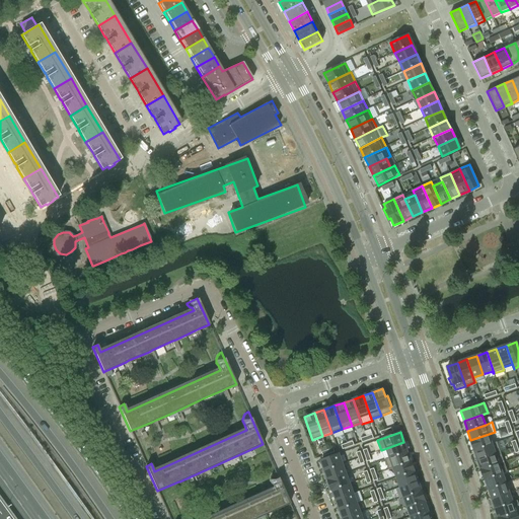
[(489,434),(470,440),(474,450),(492,444),(489,434)]
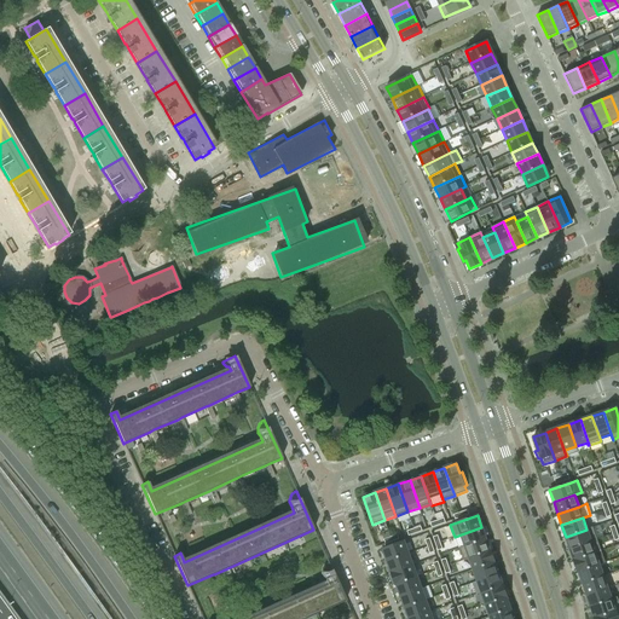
[(586,530),(566,537),(570,549),(596,539),(603,537),(599,525),(593,527),(586,530)]
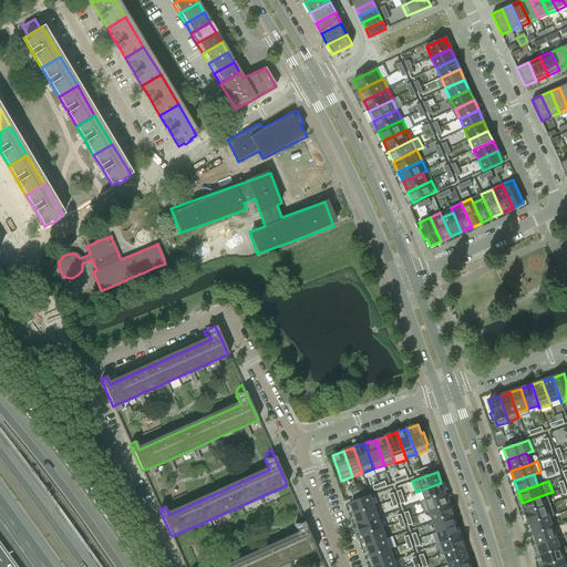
[(441,483),(416,492),(421,502),(425,501),(445,494),(441,483)]
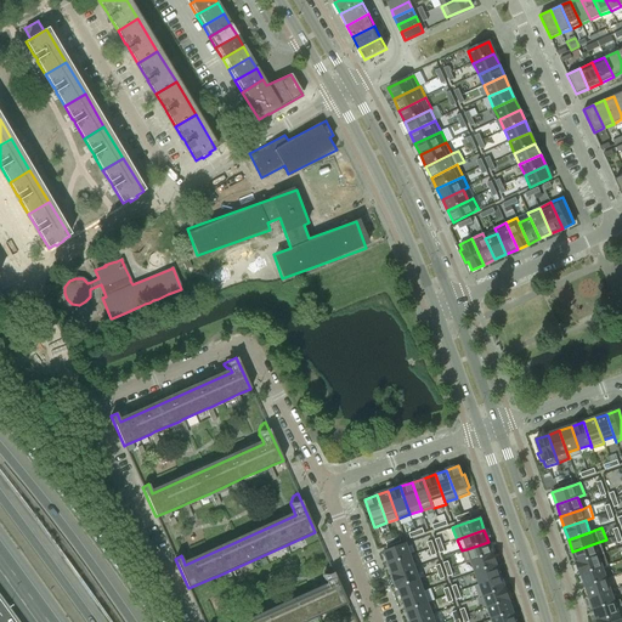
[(467,549),(462,550),(465,563),(470,560),(492,553),(488,542),(467,549)]
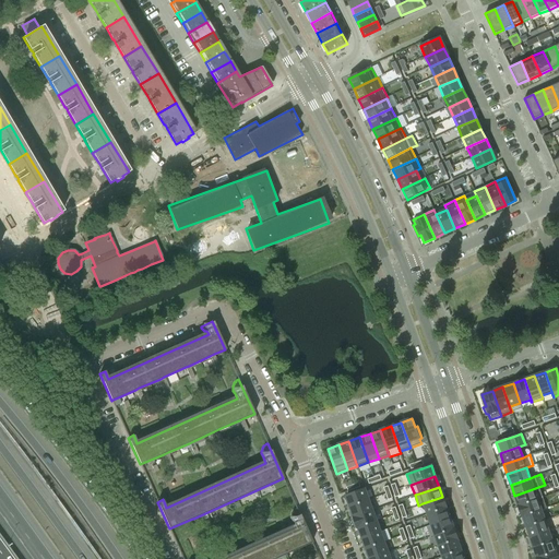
[(538,487),(514,496),(518,506),(543,497),(538,487)]
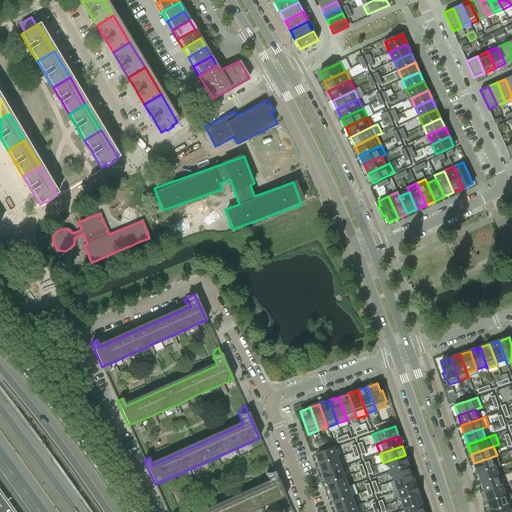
[(334,448),(317,454),(320,464),(338,458),(334,448)]
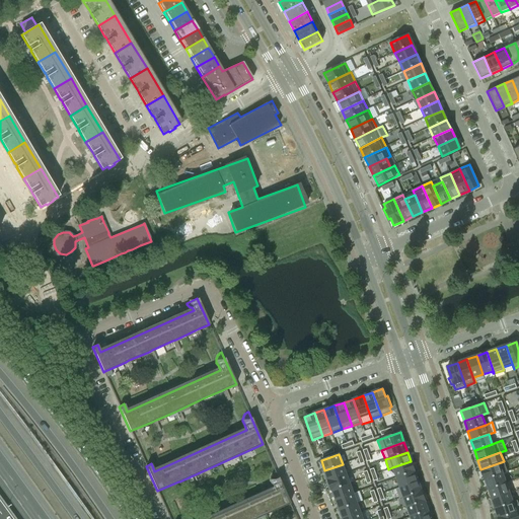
[(411,461),(392,467),(396,477),(415,471),(411,461)]
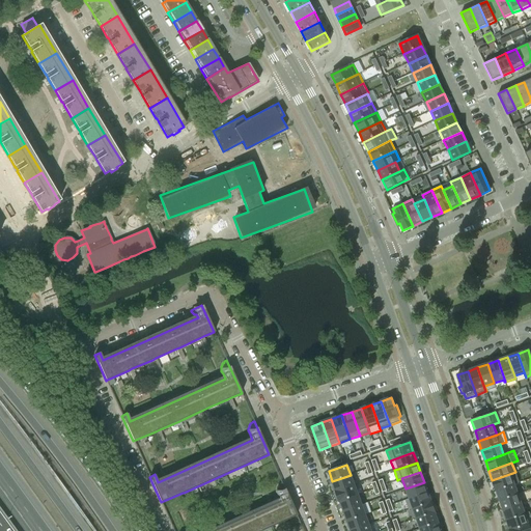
[(515,472),(492,480),(496,491),(514,484),(519,482),(515,472)]
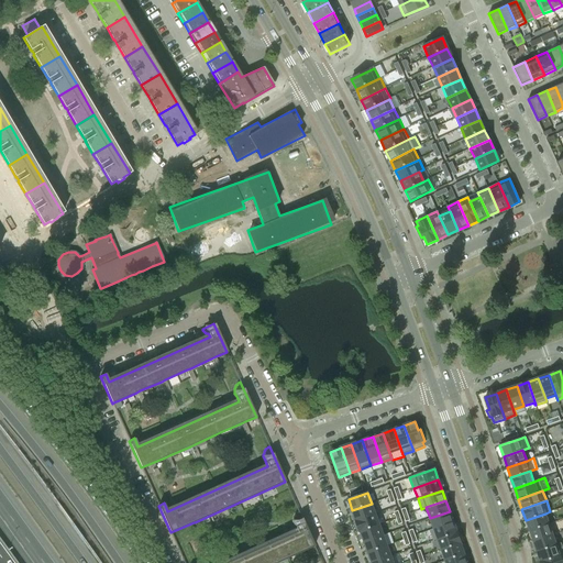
[(372,504),(352,510),(356,521),(375,514),(372,504)]
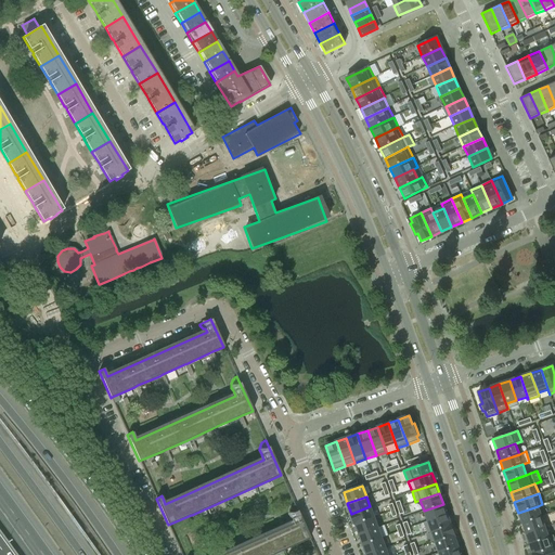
[(221,554),(272,554),(310,539),(294,504),(292,505),(291,506),(289,507),(289,508),(289,510),(288,510),(288,511),(288,512),(288,513),(288,514),(288,515),(289,516),(289,517),(289,518),(291,518),(293,524),(221,554)]
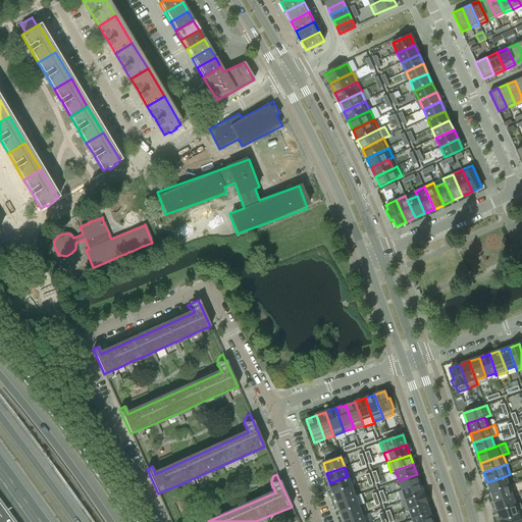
[(417,474),(399,480),(402,490),(420,483),(417,474)]
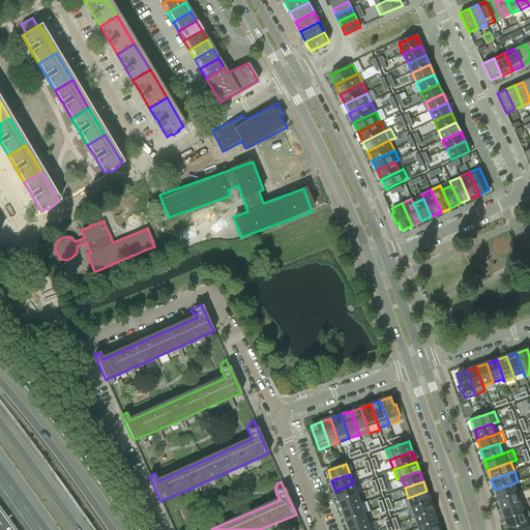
[(353,483),(335,491),(339,500),(357,494),(353,483)]
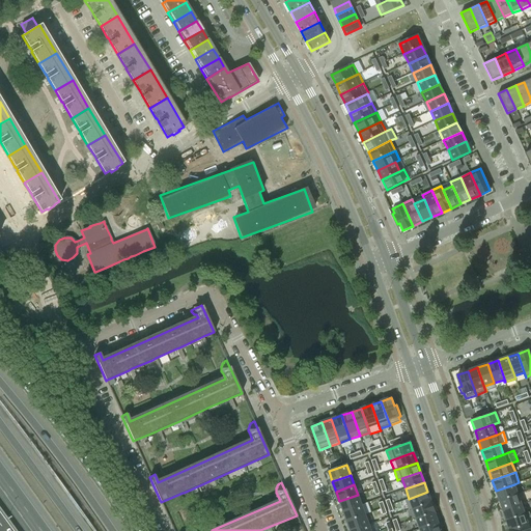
[(514,484),(496,491),(499,500),(518,494),(514,484)]
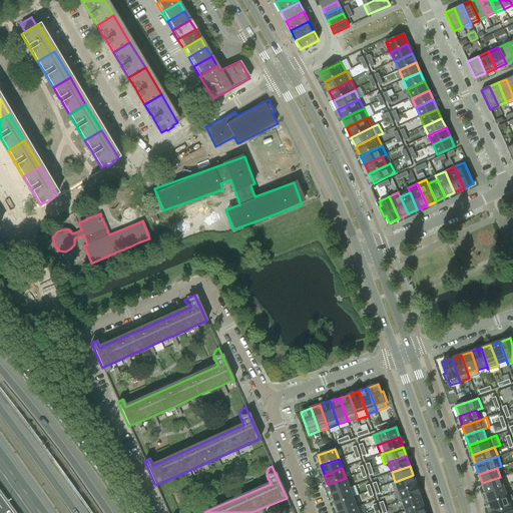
[(395,482),(392,483),(395,492),(399,491),(416,485),(413,475),(395,482)]
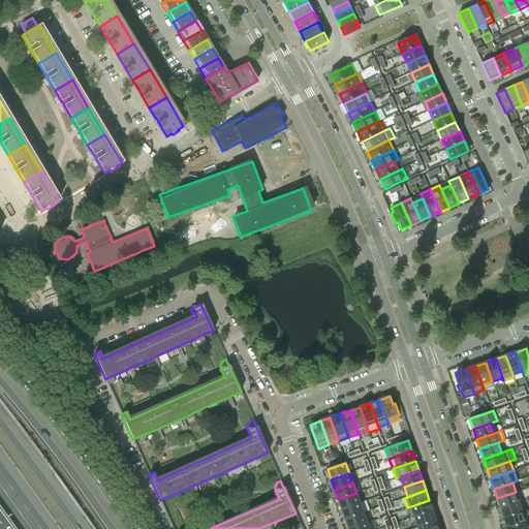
[(516,492),(497,498),(501,508),(519,502),(516,492)]
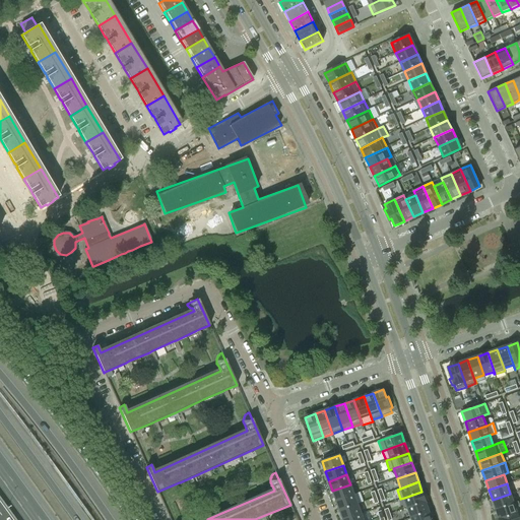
[(350,484),(332,491),(336,501),(353,494),(350,484)]
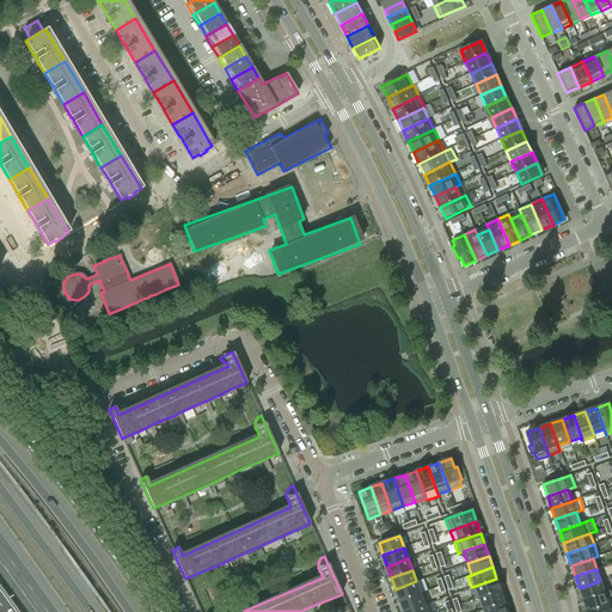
[(496,579),(476,586),(479,598),(501,591),(496,579)]
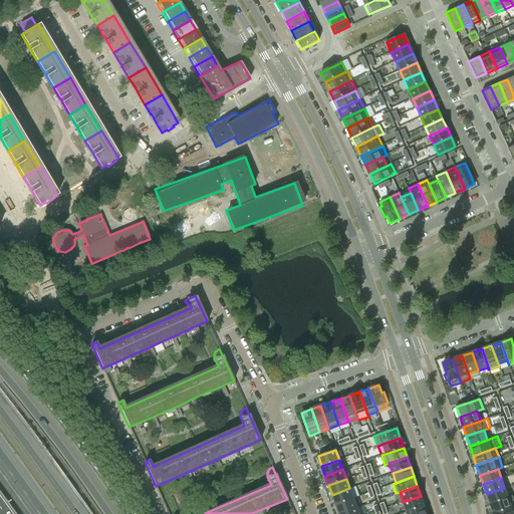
[(349,488),(332,495),(335,504),(353,498),(349,488)]
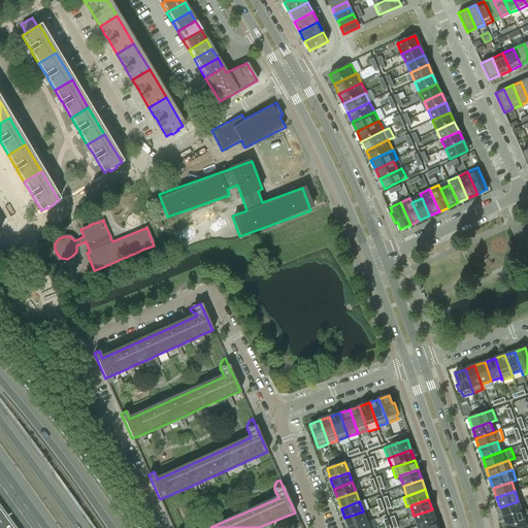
[(518,501),(500,507),(503,518),(526,509),(522,510),(518,501)]
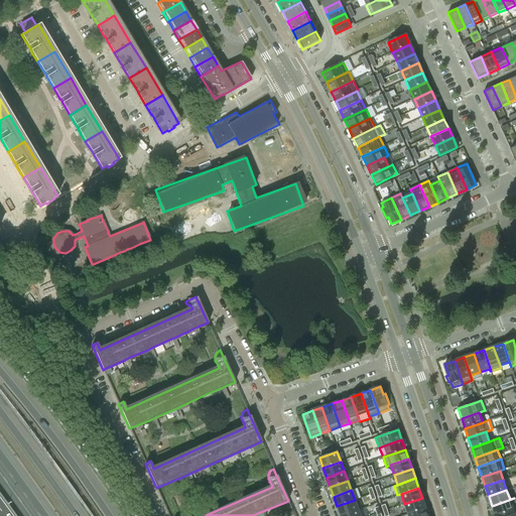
[(422,498),(404,504),(407,514),(425,507),(422,498)]
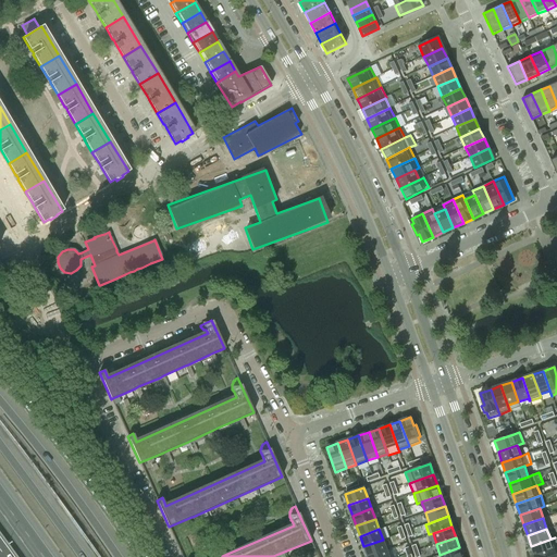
[(556,542),(555,537),(531,546),(534,556),(556,548),(556,542)]
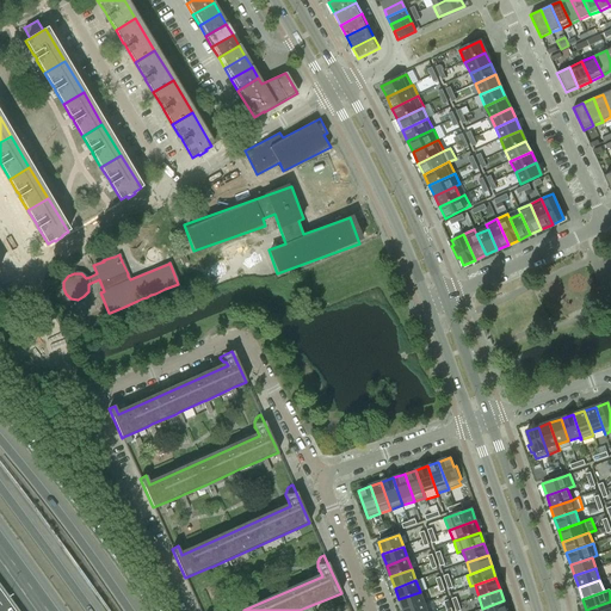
[(420,592),(399,599),(403,610),(424,603),(420,592)]
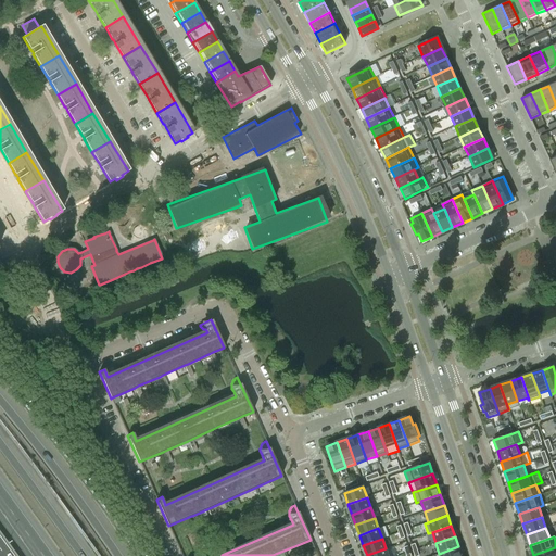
[(386,548),(367,555),(366,555),(395,555),(392,546),(386,548)]
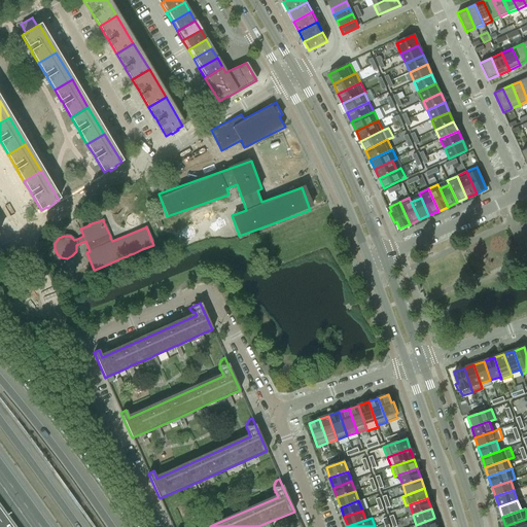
[(437,526),(434,518),(416,525),(417,526),(437,526)]
